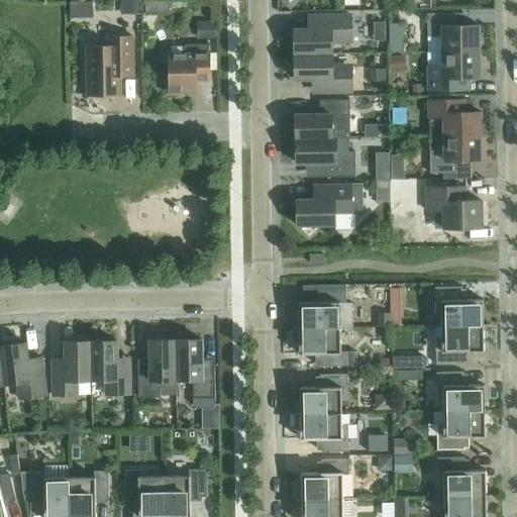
[(142,14),(141,0),(119,0),(120,14),(142,14)]
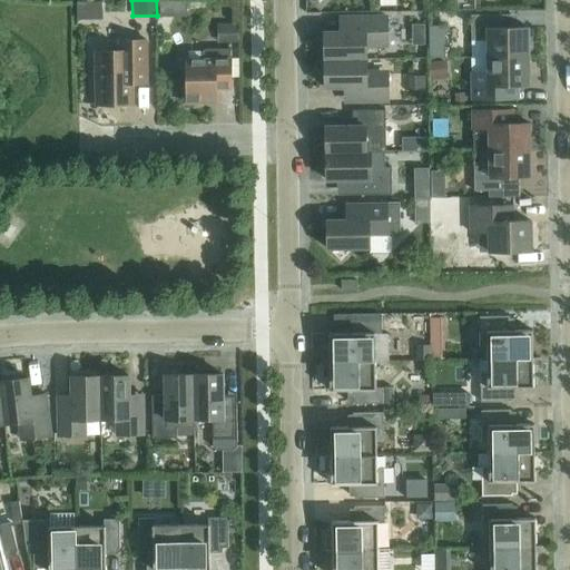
[(488,57),(528,57),(528,27),(501,28),(501,15),(471,16),(472,41),(488,40),(488,57)]
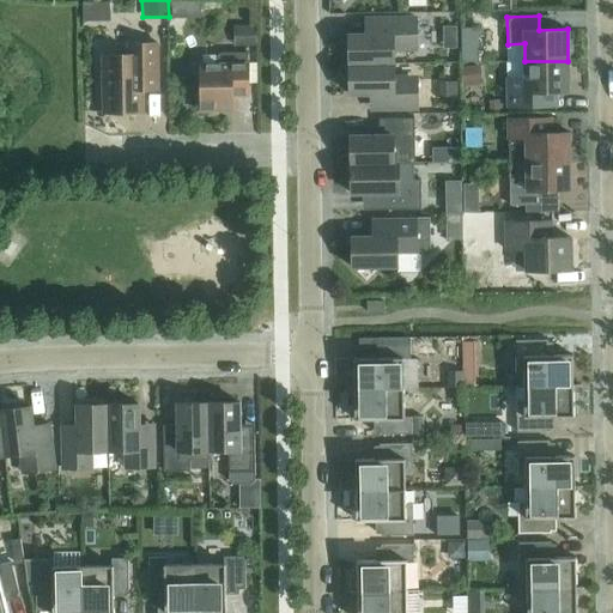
[(365,34),(349,35),(350,65),(394,64),(394,50),(405,49),(405,44),(417,44),(416,18),(386,18),(365,18),(365,34)]
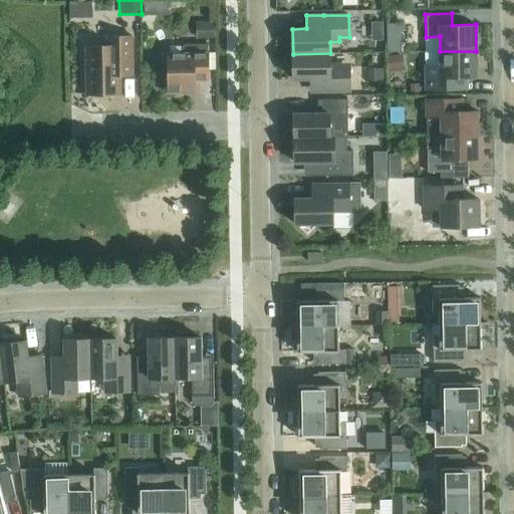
[(368,39),(382,38),(381,20),(367,20),(368,39)]
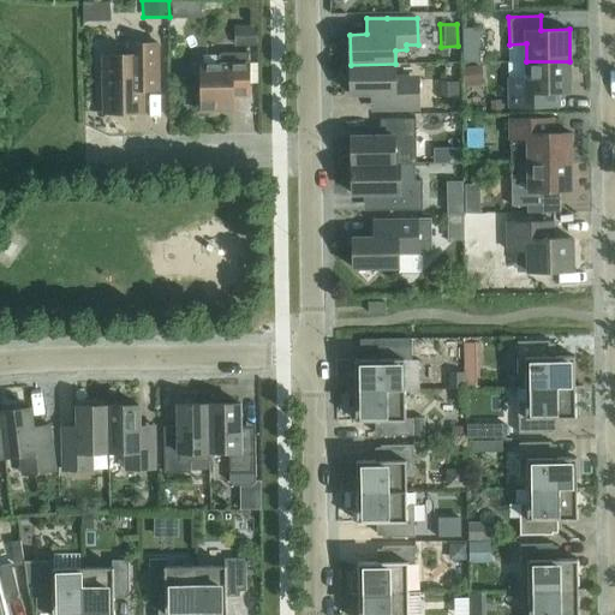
[(234,25),(234,47),(256,47),(256,25),(234,25)]
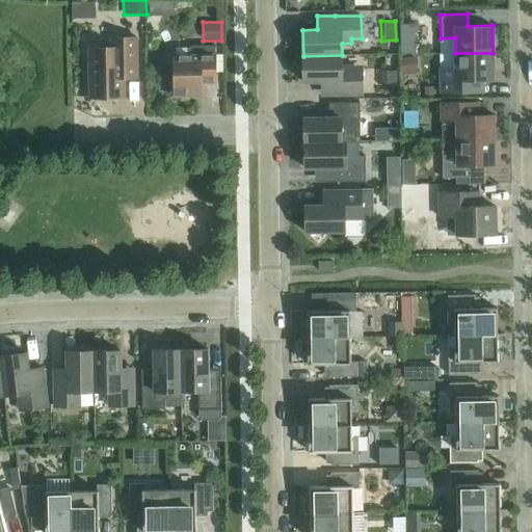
[(138,78),(138,69),(137,37),(110,38),(110,48),(89,49),(90,98),(124,97),(124,79),(138,78)]
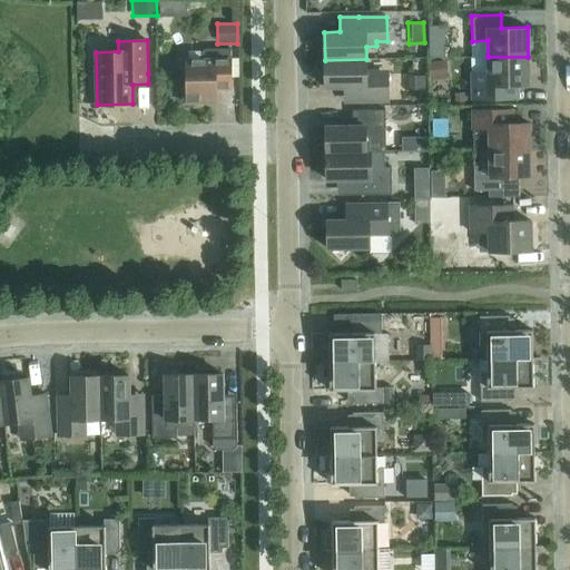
[(232,89),(232,76),(231,49),(205,49),(202,52),(202,59),(187,60),(187,85),(184,85),(184,102),(216,102),(216,89),(232,89)]
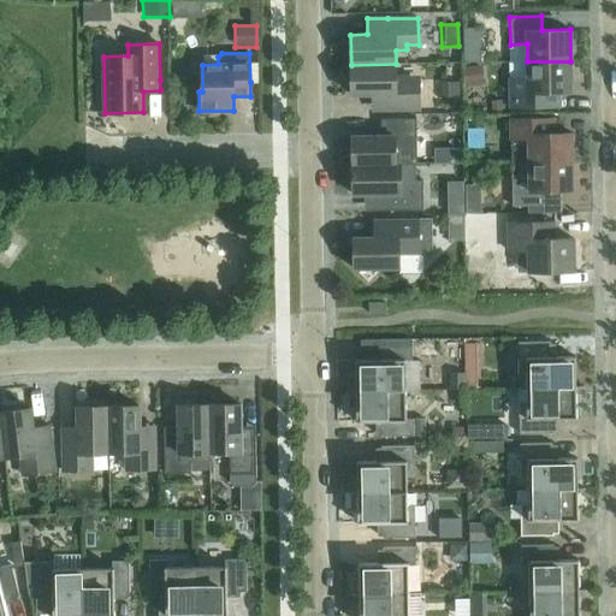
[(570,61),(527,61),(528,80),(510,80),(510,107),(543,107),(543,93),(572,93),(570,61)]
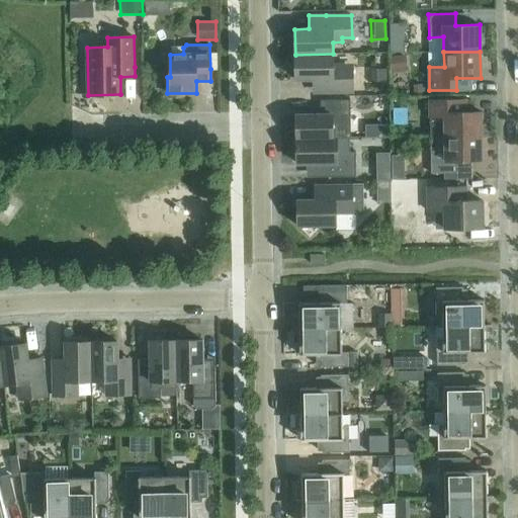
[(333,54),(295,55),(295,80),(313,79),(313,92),(327,92),(353,92),(352,70),(343,70),(343,65),(333,65),(333,54)]
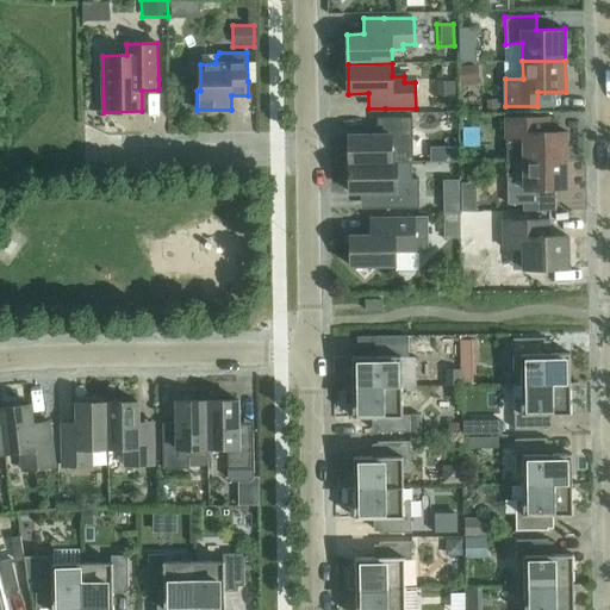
[(478,68),(456,69),(456,80),(440,80),(440,99),(455,99),(454,83),(478,82),(478,68)]
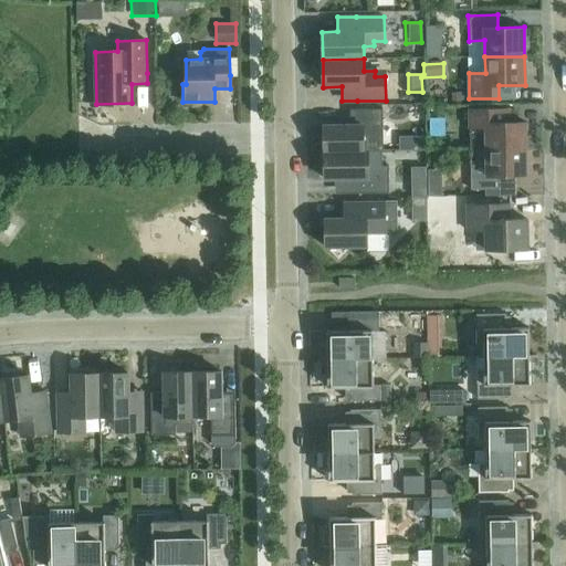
[(324,153),(368,152),(368,150),(364,150),(364,136),(383,136),(383,109),(350,109),(350,125),(323,126),(324,153)]
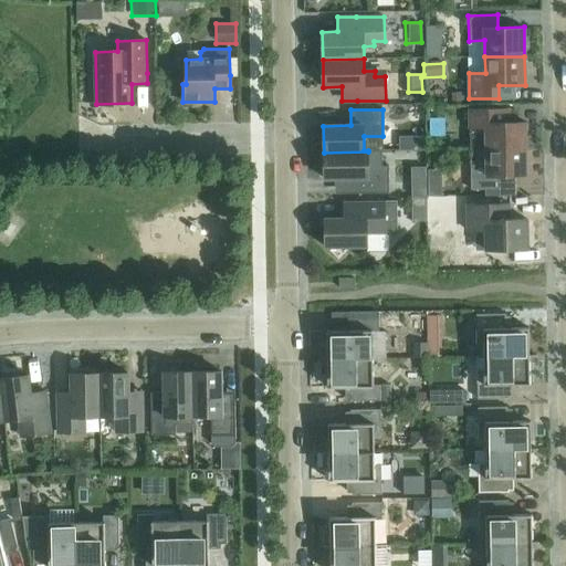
[(486,149),(526,149),(525,123),(498,123),(498,109),(470,109),(470,149),(486,149)]
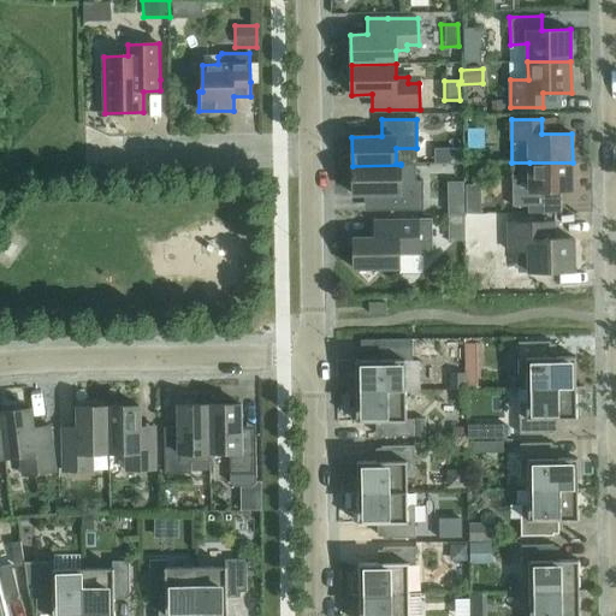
[(573,163),(529,163),(529,179),(511,179),(513,206),(543,206),(543,191),(573,191),(573,163)]
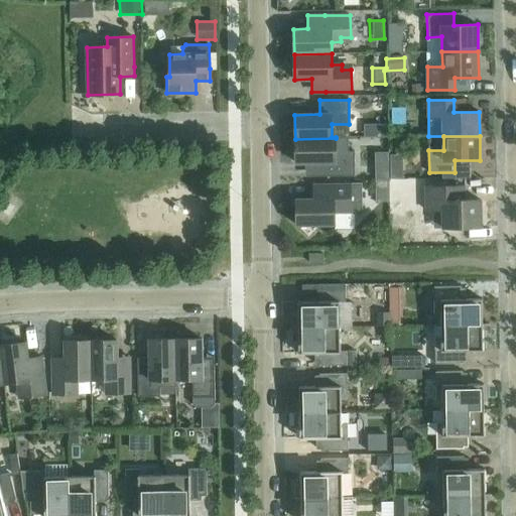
[(336,151),(336,138),(295,139),(295,162),(325,162),(326,176),(355,176),(354,151),(336,151)]
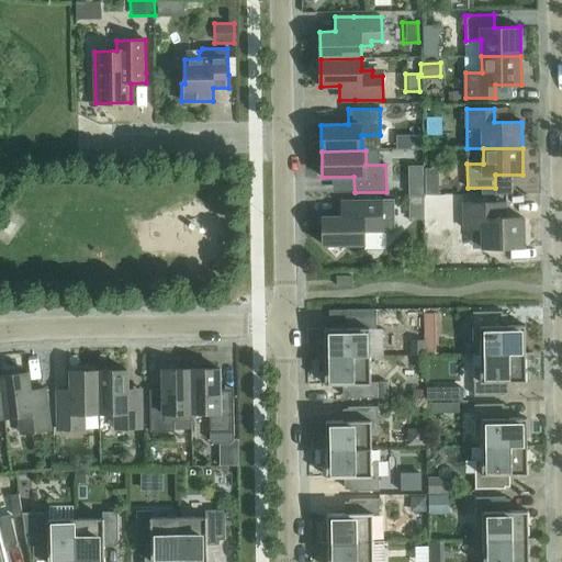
[(394,200),(382,201),(341,201),(341,216),(323,216),(323,245),(364,245),(364,232),(394,232),(394,200)]
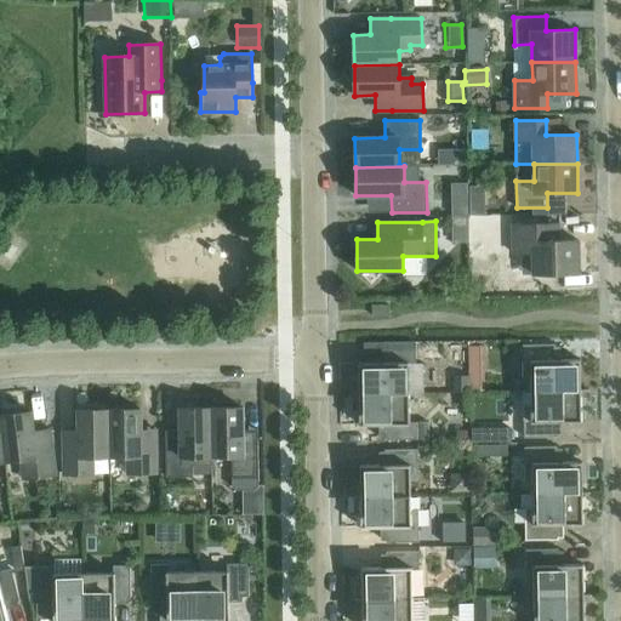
[(513,254),(533,252),(533,274),(579,273),(579,240),(550,241),(548,224),(512,224),(513,254)]
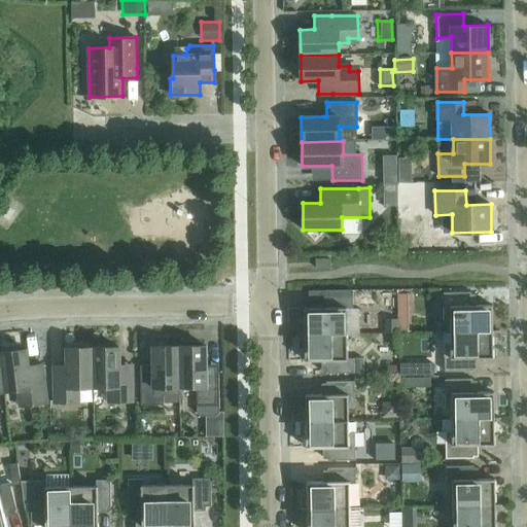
[(329,268),(329,258),(316,259),(316,268),(329,268)]
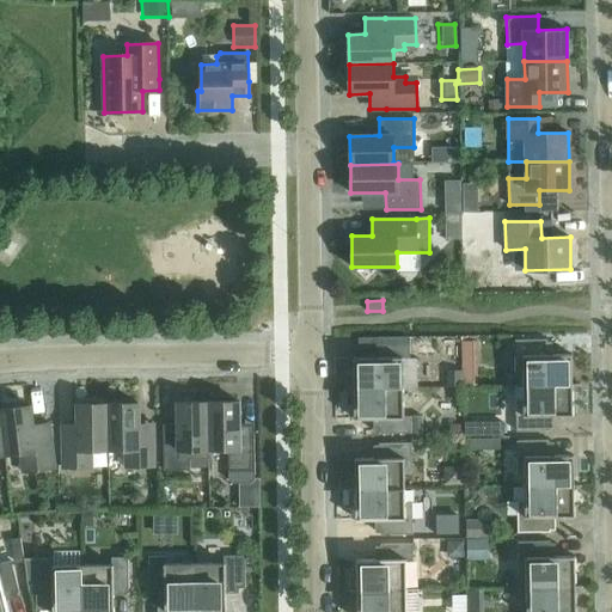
[(464,340),(465,350),(479,349),(479,338),(464,340)]
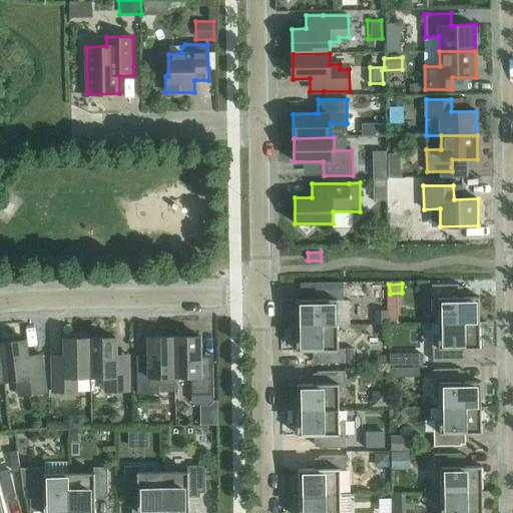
[(438,324),(480,323),(479,297),(459,298),(459,285),(432,286),(432,312),(438,312),(438,324)]
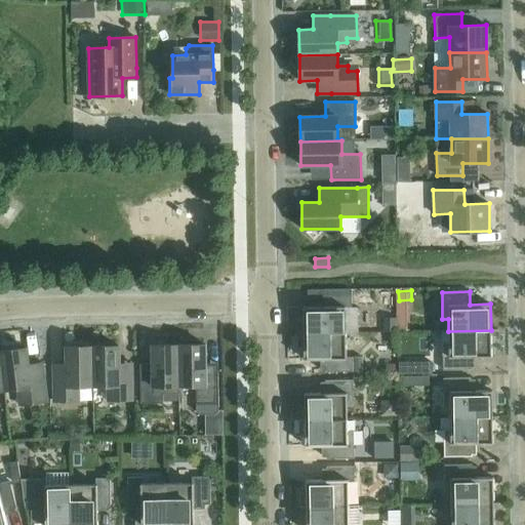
[(297,333),(346,332),(345,308),(352,308),(351,293),(323,293),(323,307),(303,307),(303,320),(297,320),(297,333)]
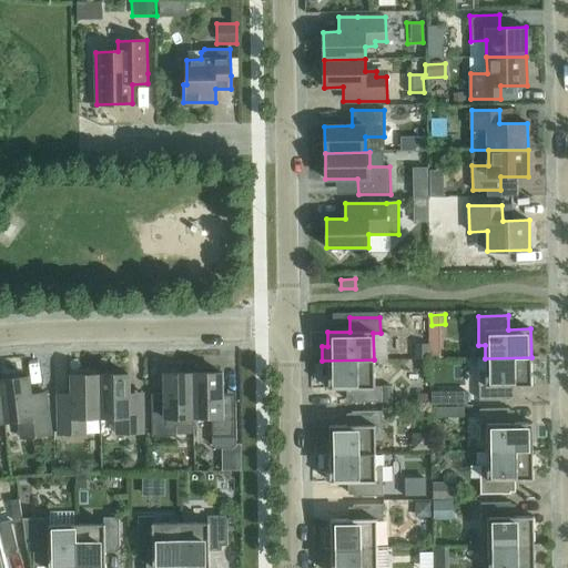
[(531,357),(485,358),(486,372),(478,372),(479,401),(509,401),(509,386),(531,386),(531,357)]
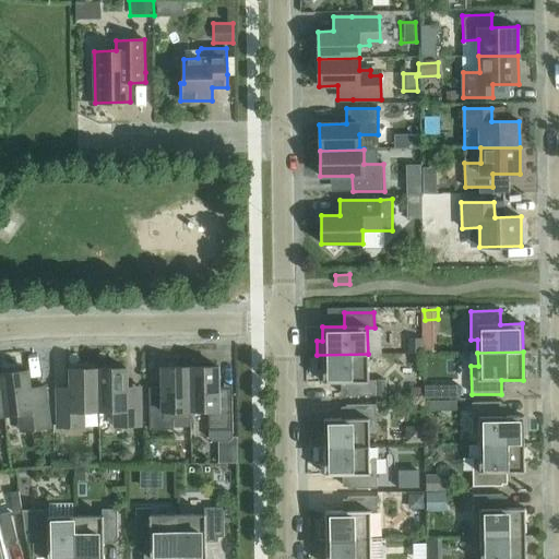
[(368,354),(317,355),(317,369),(323,369),(323,382),(345,382),(345,396),(376,395),(375,380),(368,380),(368,354)]
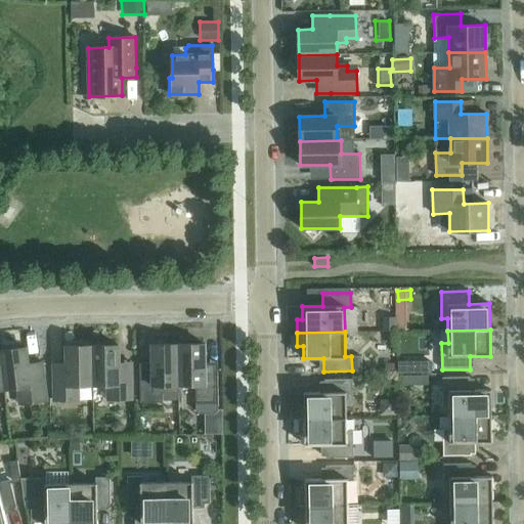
[(205,344),(178,345),(179,385),(190,385),(195,389),(195,411),(199,415),(214,413),(218,410),(217,373),(205,374),(205,344)]
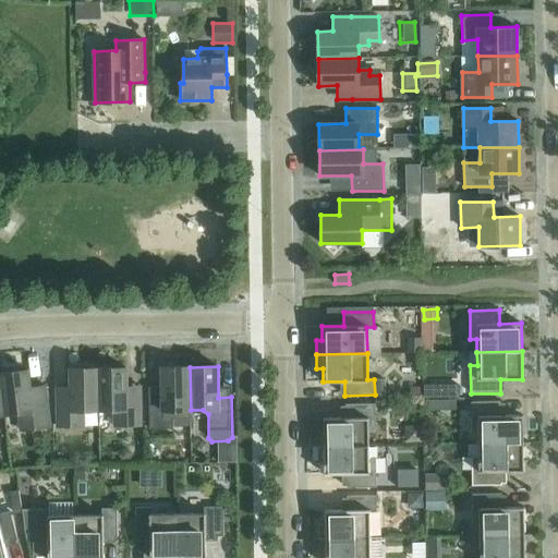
[(191,410),(190,367),(161,367),(161,398),(148,399),(149,429),(173,428),(173,419),(178,419),(178,410),(191,410)]
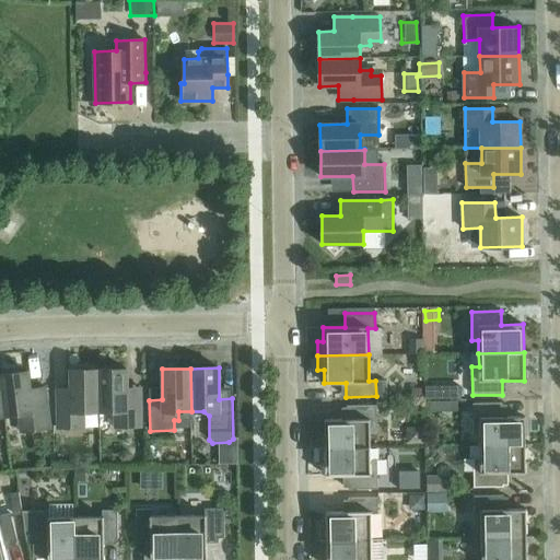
[(98,411),(98,370),(70,370),(71,399),(57,399),(58,428),(83,428),(83,411),(98,411)]
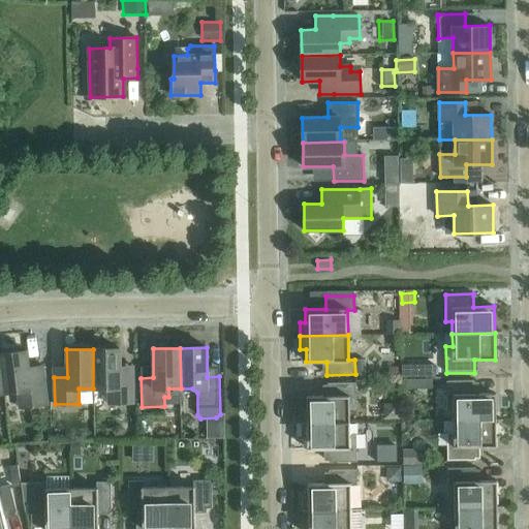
[(93,349),(93,389),(109,389),(109,403),(133,403),(132,376),(120,376),(119,349),(93,349)]
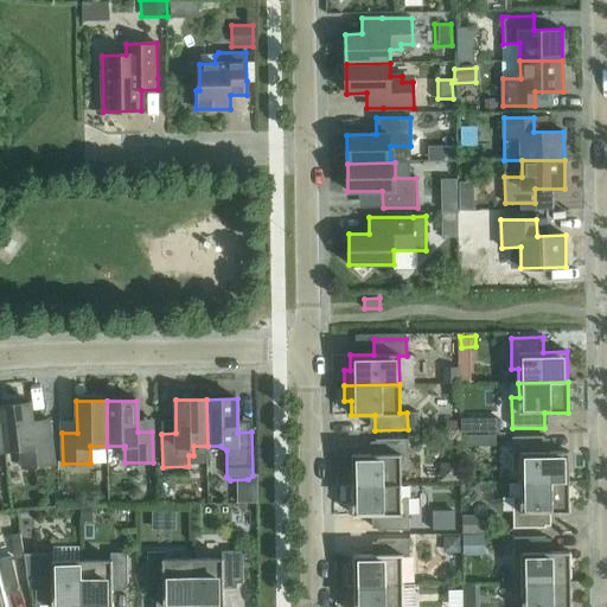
[(30,402),(0,406),(0,413),(5,451),(20,448),(25,457),(26,468),(53,465),(53,454),(49,420),(32,422),(30,402)]
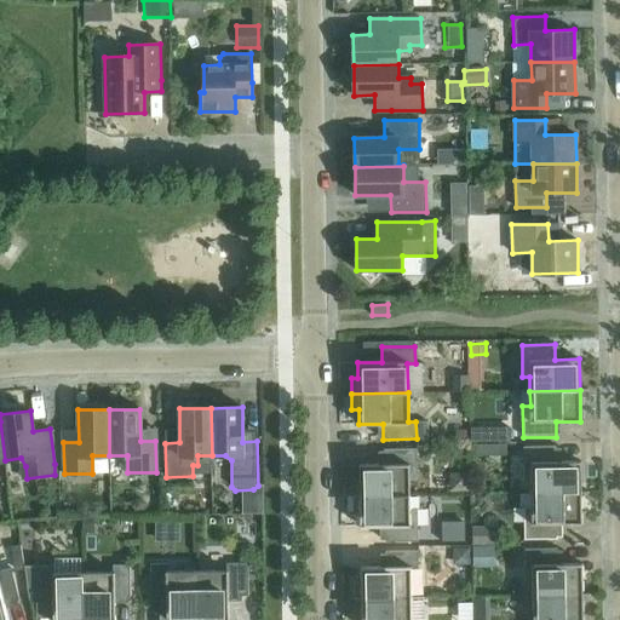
[(532,493),(581,493),(581,461),(556,461),(556,447),(523,447),(523,478),(532,478),(532,493)]
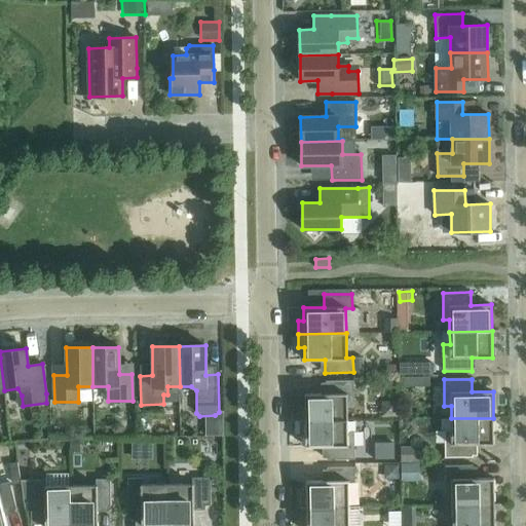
[(299,421),(347,420),(347,408),(353,408),(353,380),(326,381),(326,395),(305,395),(305,408),(299,408),(299,421)]
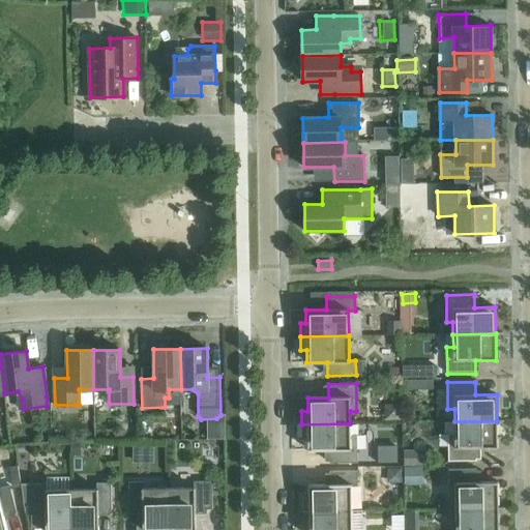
[(497,421),(454,421),(454,434),(448,434),(448,461),(476,461),(476,447),(497,447),(497,421)]
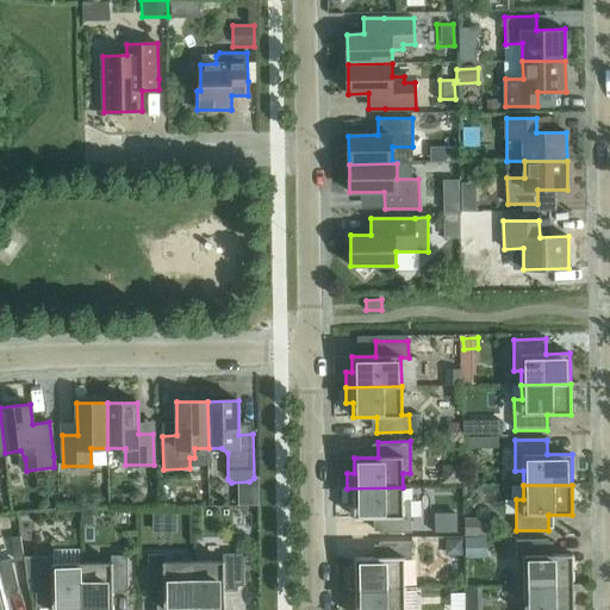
[(403,502),(403,487),(347,489),(347,503),(354,503),(354,518),(379,518),(379,533),(411,533),(411,502),(403,502)]
